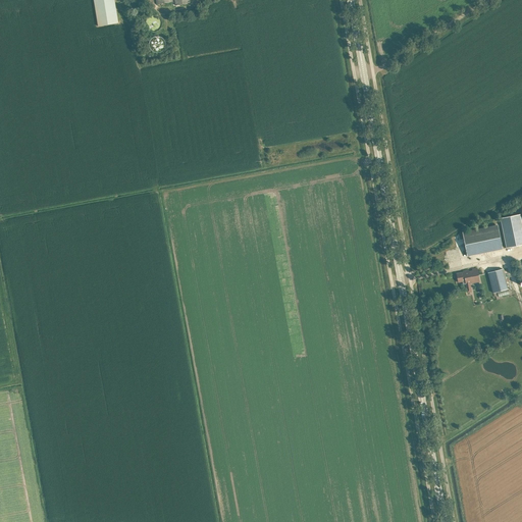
[(93,0),(98,27),(118,22),(114,0),(93,0)]
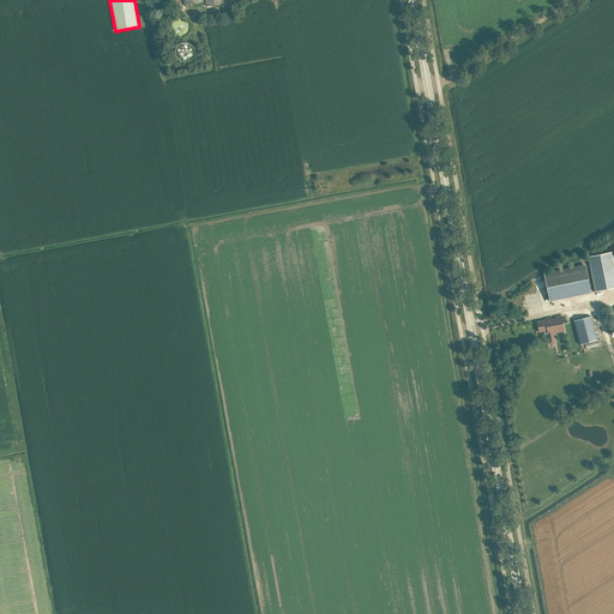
[(180,18),(179,18),(176,19),(175,20),(174,22),(173,23),(172,25),(172,29),(173,32),(174,35),(176,36),(179,37),(181,37),(184,37),(185,37),(187,36),(190,34),(191,31),(191,29),(191,26),(191,25),(190,23),(188,20),(187,19),(185,18),(182,18),(180,18)]
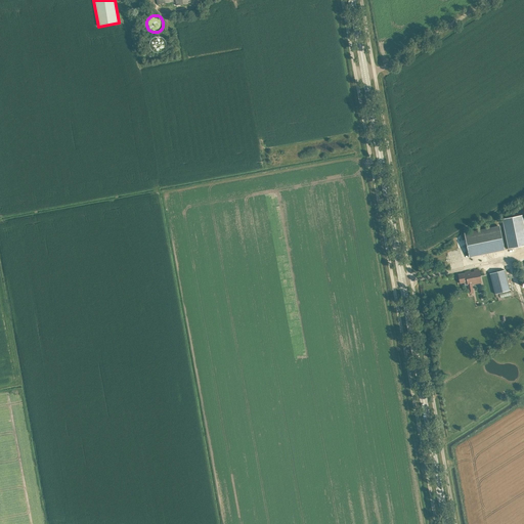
[(163,38),(161,37),(160,36),(158,36),(156,37),(154,38),(151,40),(150,41),(149,43),(149,44),(149,46),(150,48),(151,50),(154,51),(155,52),(157,53),(159,53),(161,52),(163,51),(164,50),(165,49),(166,47),(167,45),(166,43),(166,41),(165,39),(163,38)]
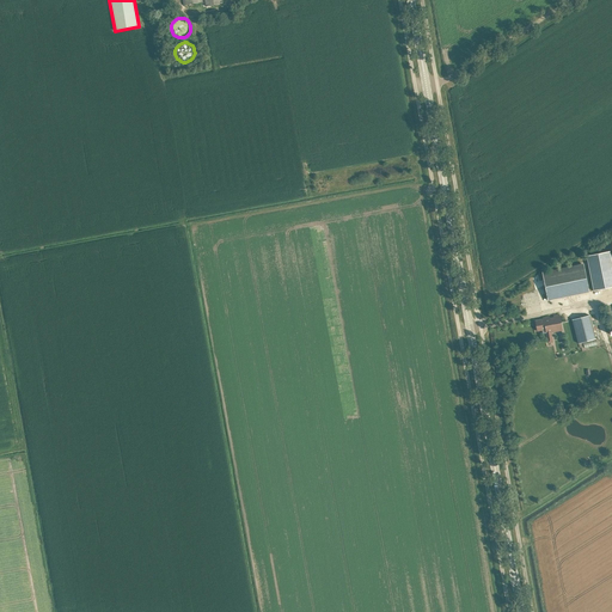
[(611,287),(611,261),(610,251),(586,256),(593,292),(611,287)]
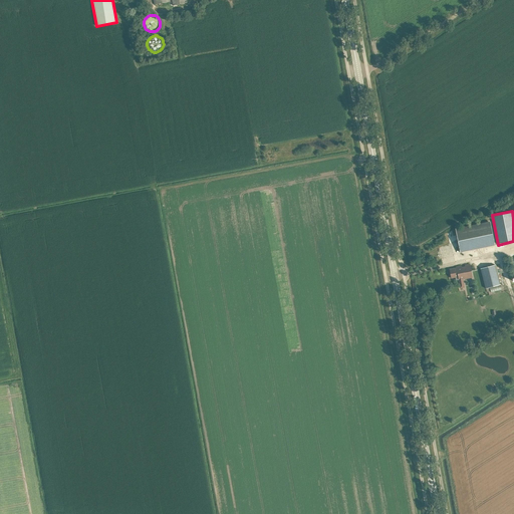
[(455,229),(461,252),(495,245),(490,221),(455,229)]
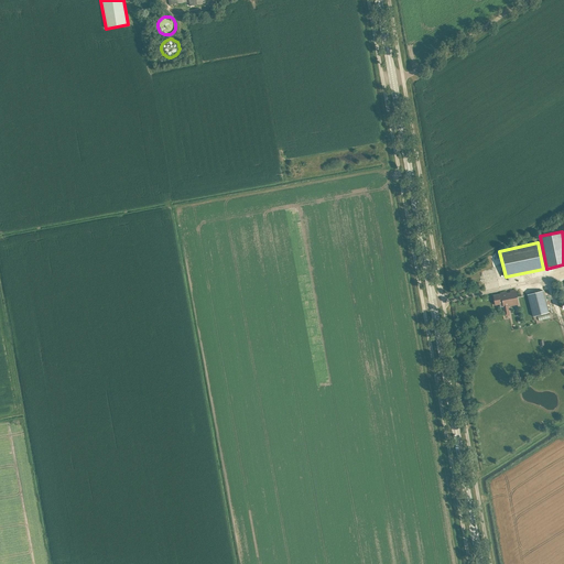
[(500,293),(500,294),(494,295),(495,305),(500,304),(500,307),(503,306),(506,318),(510,317),(509,310),(508,306),(519,304),(516,290),(510,291),(510,293),(507,293),(507,292),(500,293)]
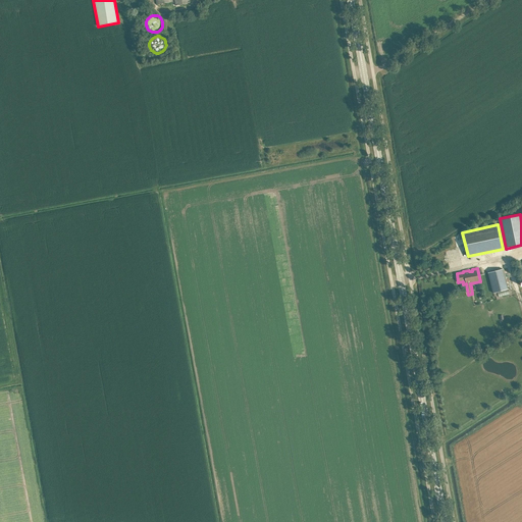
[(509,290),(504,269),(488,273),(493,294),(509,290)]
